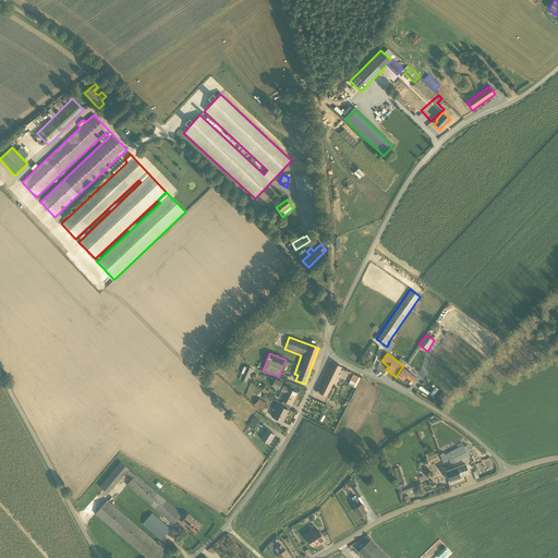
[(319,392),(326,397),(334,384),(336,385),(340,376),(338,374),(341,367),(330,362),(322,379),(325,380),(319,392)]
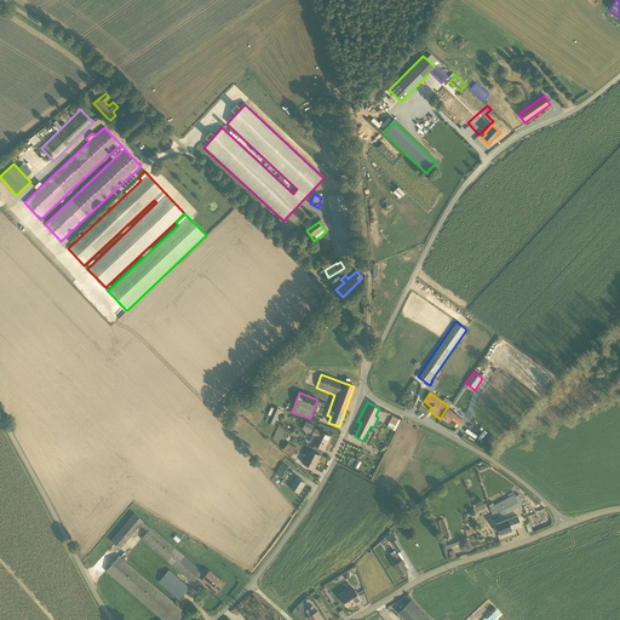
[(274,406),(267,422),(274,424),(281,409),(274,406)]
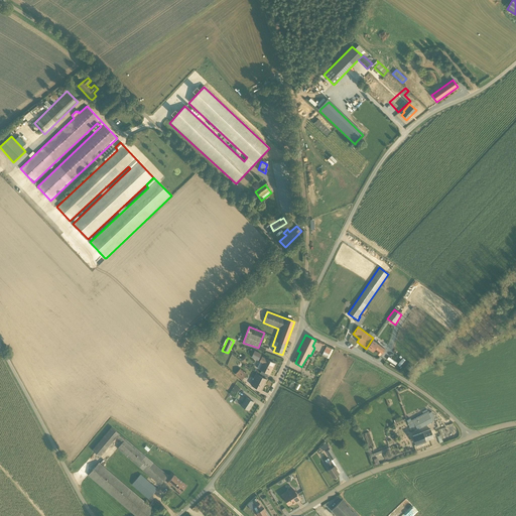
[(372,340),(367,348),(373,352),(375,349),(376,350),(379,345),(372,340)]
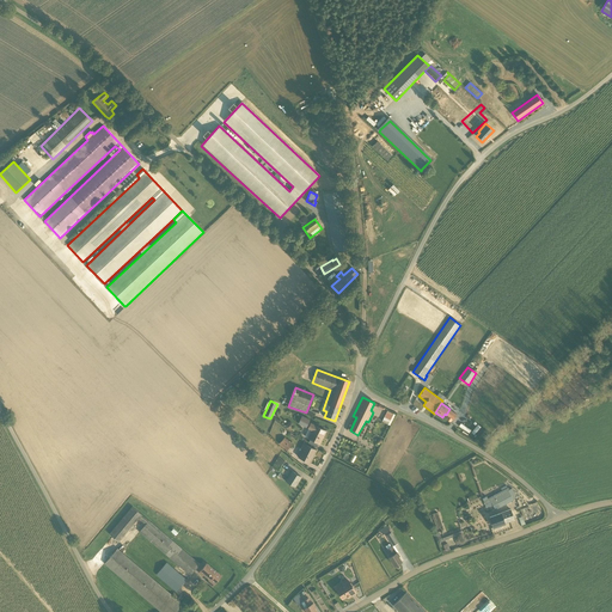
[(381,422),(390,426),(396,415),(387,411),(381,422)]
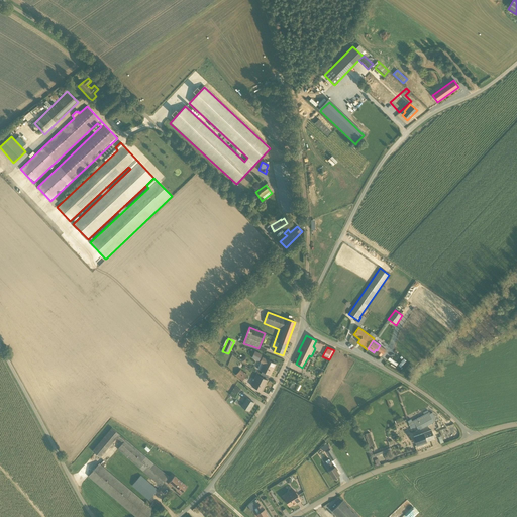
[(251,358),(259,362),(262,354),(254,351),(251,358)]
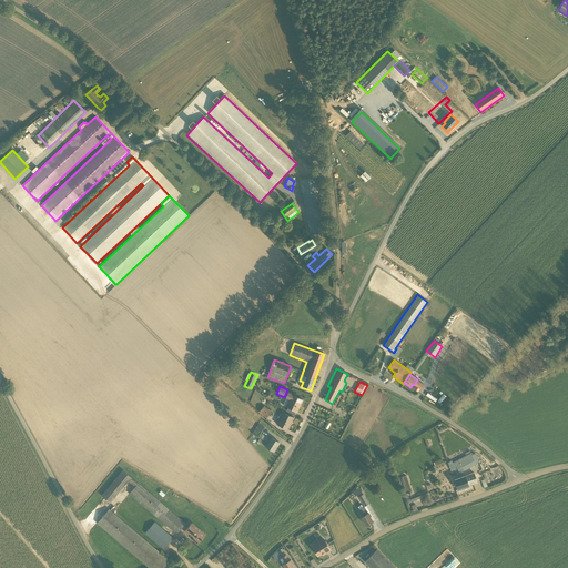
[(292,394),(287,393),(285,398),(286,398),(283,405),(288,408),(286,412),(293,415),(295,412),(296,413),(303,401),(292,395),(292,394)]
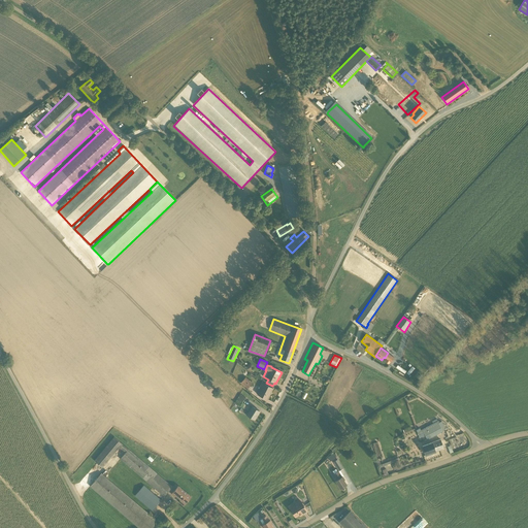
[(252,384),(245,377),(240,384),(246,389),(252,384)]
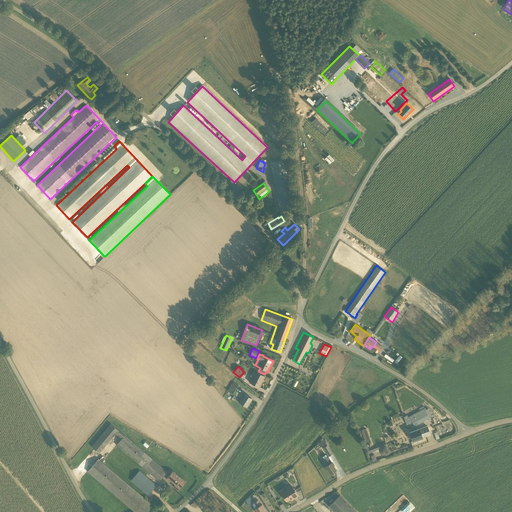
[(253,371),(251,375),(248,381),(249,382),(259,388),(265,377),(253,371)]
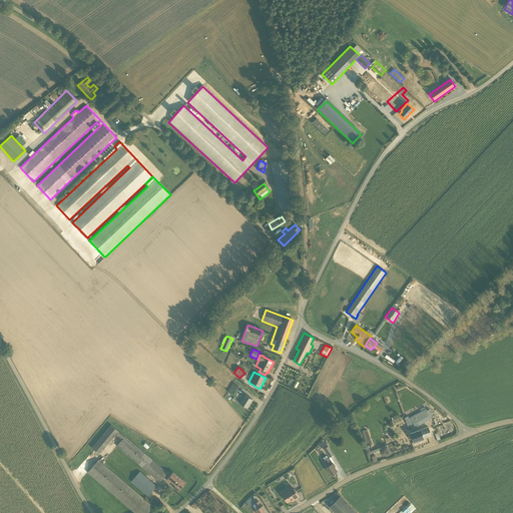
[(232,399),(246,408),(252,400),(244,395),(242,397),(235,392),(238,387),(233,383),(232,385),(230,384),(228,388),(229,388),(227,392),(232,395),(233,395),(234,396),(232,399)]
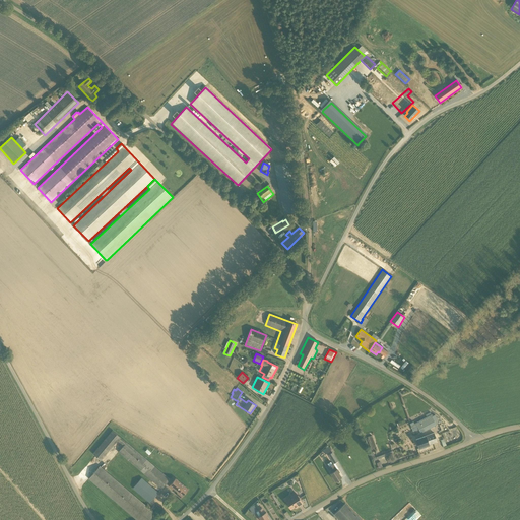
[(436,425),(439,424),(437,419),(435,415),(433,416),(432,414),(413,424),(412,423),(410,424),(409,425),(410,427),(412,432),(415,431),(418,430),(419,432),(423,430),(424,432),(436,426),(436,425)]
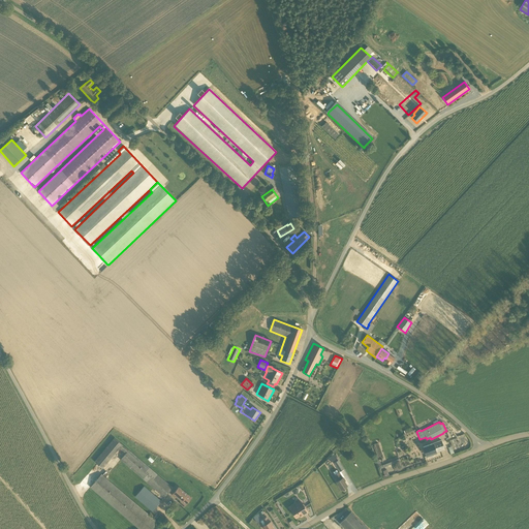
[(173,488),(136,458),(114,438),(94,462),(102,469),(119,449),(125,454),(125,455),(120,461),(134,473),(164,498),(173,488)]
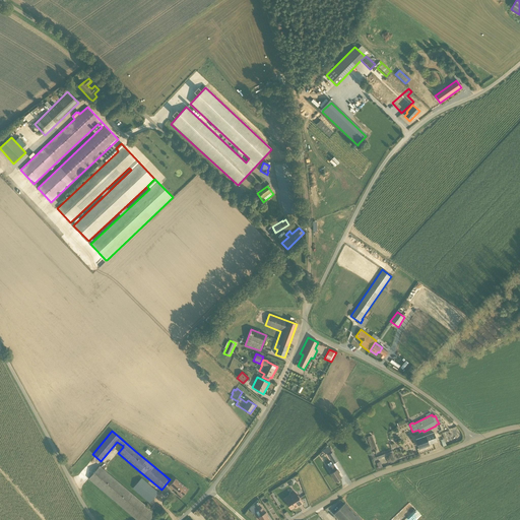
[(434,433),(415,439),(418,449),(437,442),(434,433)]
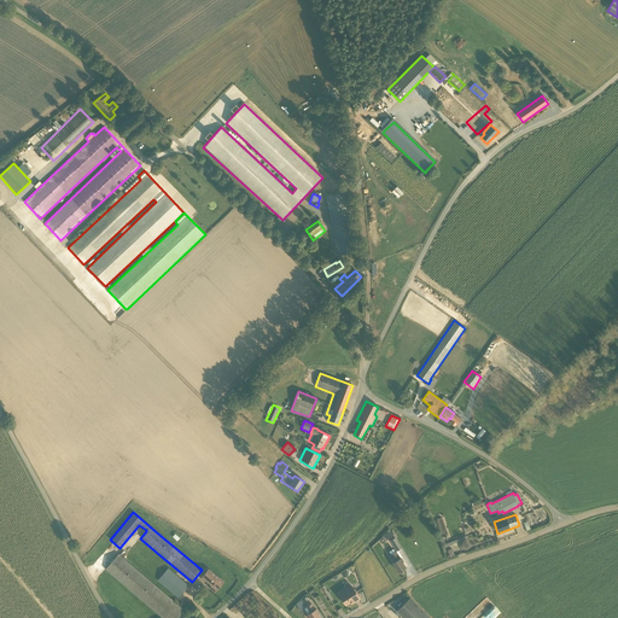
[(442,518),(436,520),(437,522),(436,523),(437,525),(441,535),(445,532),(445,531),(442,518)]
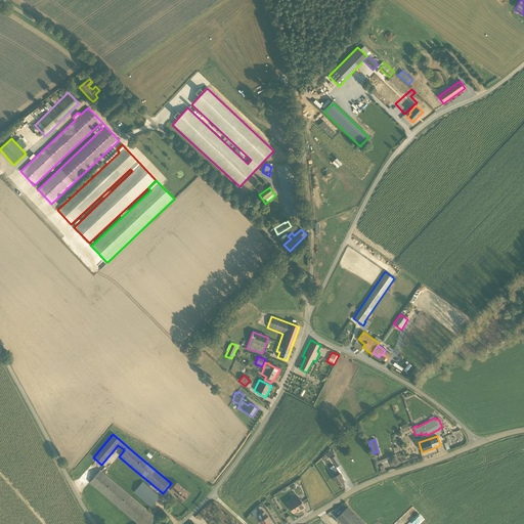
[(325,454),(328,459),(334,454),(330,449),(328,451),(329,452),(325,454)]
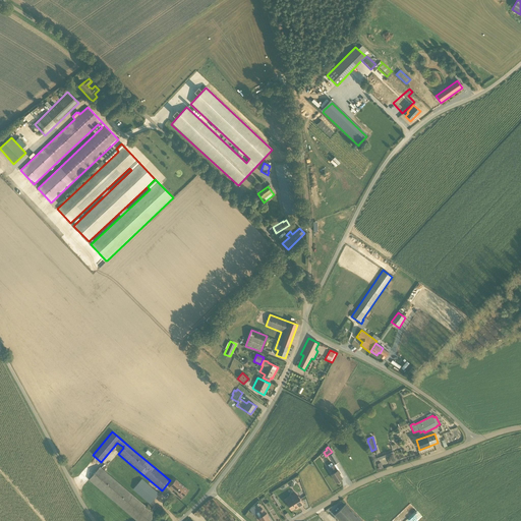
[(393,452),(373,460),(374,462),(394,454),(393,452)]
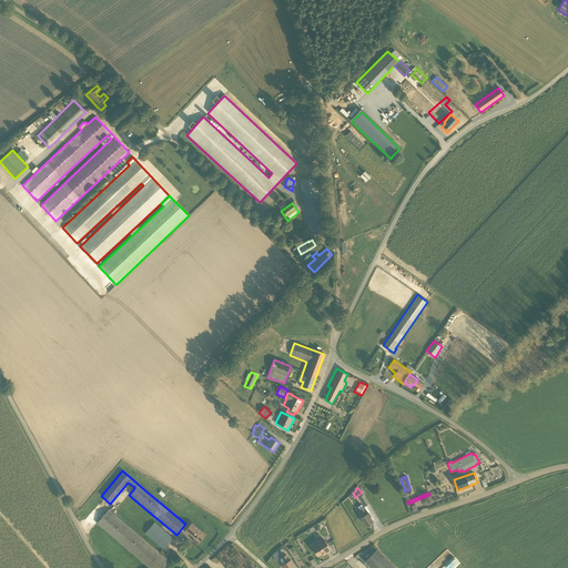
[(369,505),(363,495),(358,497),(364,507),(369,505)]
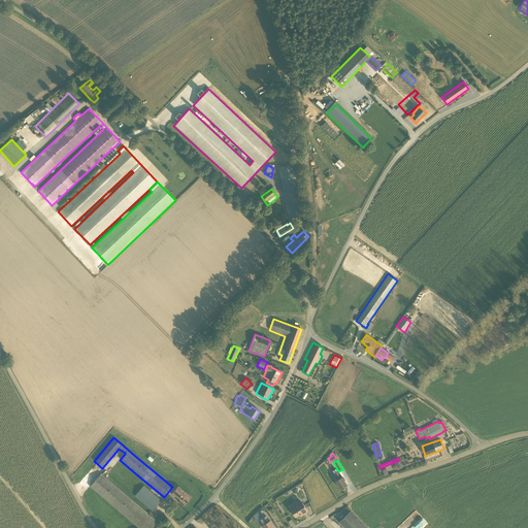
[(337,472),(335,469),(333,471),(334,474),(337,480),(335,481),(340,489),(347,485),(343,481),(344,480),(342,476),(341,476),(338,471),(337,472)]
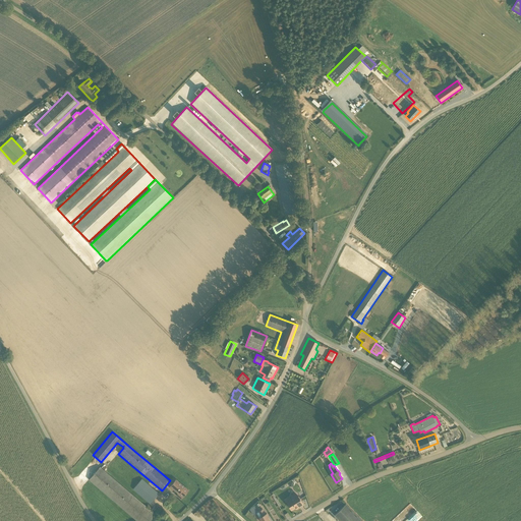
[(100,467),(89,480),(135,520),(154,520),(158,517),(100,467)]
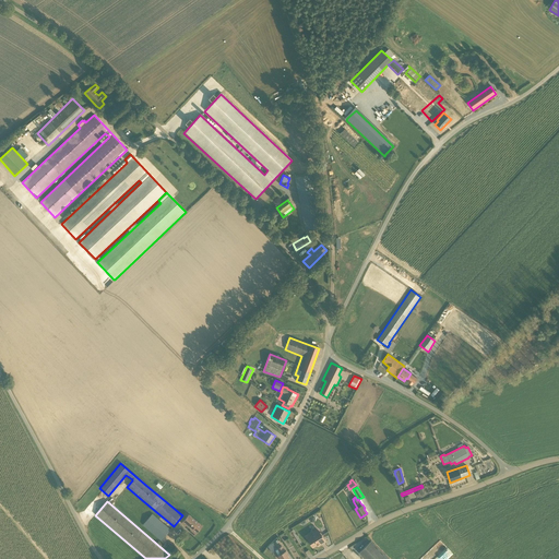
[(188,514),(181,524),(185,527),(186,526),(190,530),(189,532),(194,536),(202,526),(188,514)]
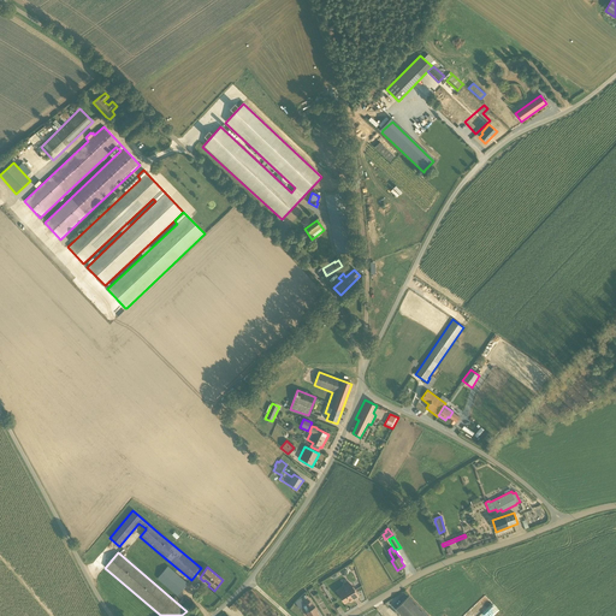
[(167,568),(157,579),(177,597),(188,584),(167,568)]
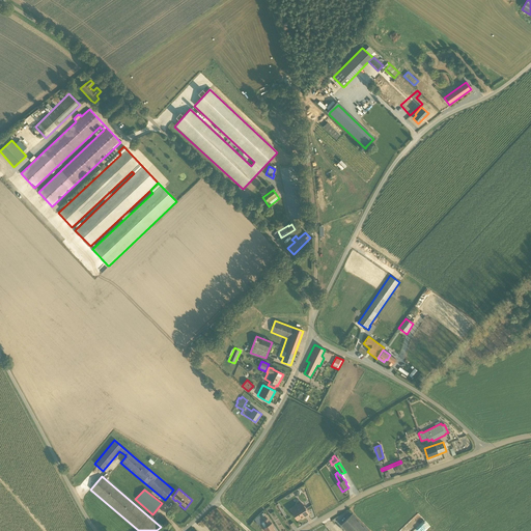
[(296,507),(290,510),(297,520),(304,515),(304,518),(308,514),(302,504),(298,506),(299,508),(297,509),(296,507)]
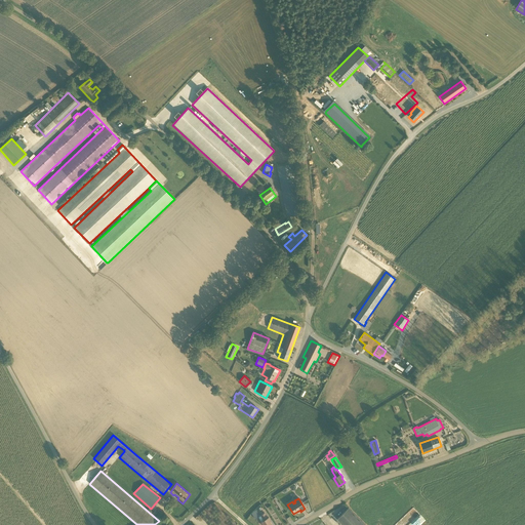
[(364,524),(349,509),(336,520),(341,524),(364,524)]
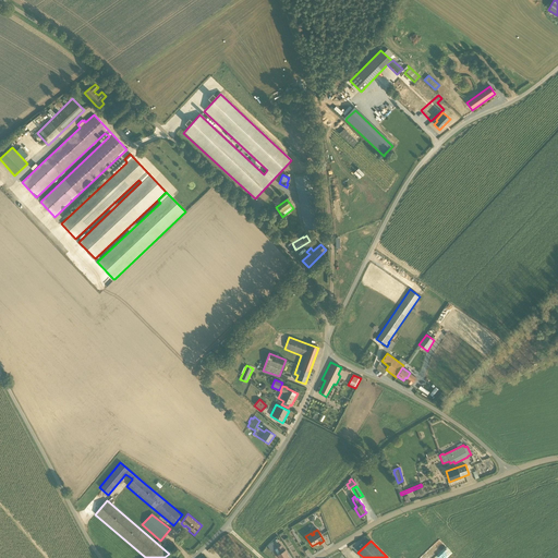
[(436,547),(434,545),(432,547),(436,553),(438,550),(439,552),(446,547),(441,541),(437,544),(438,545),(436,547)]
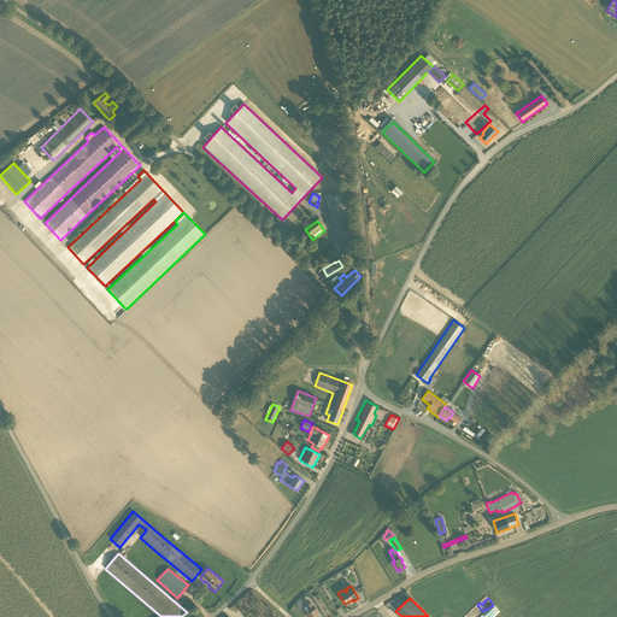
[(304,609),(309,616),(318,616),(317,613),(318,612),(316,609),(315,609),(311,603),(306,606),(306,607),(304,609)]
